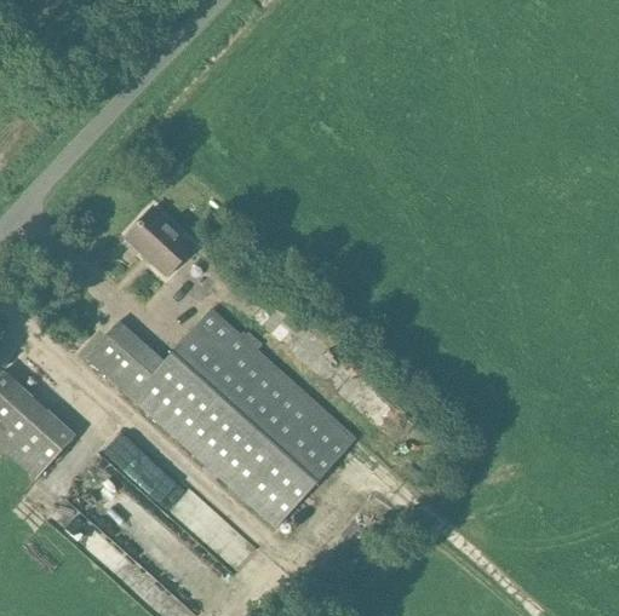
[(126,236),(167,274),(195,243),(154,206),(126,236)]
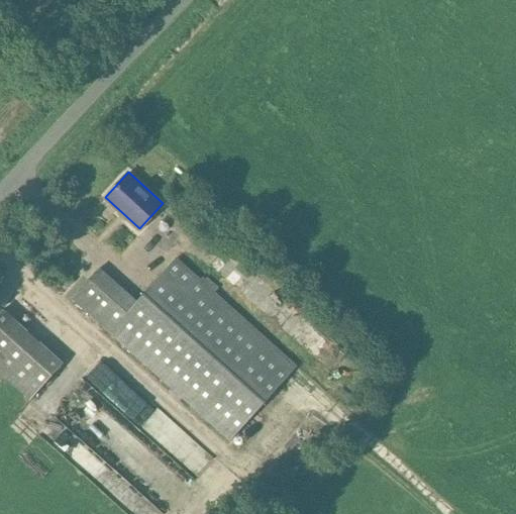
[(245,255),(235,267),(246,276),(256,265),(245,255)]
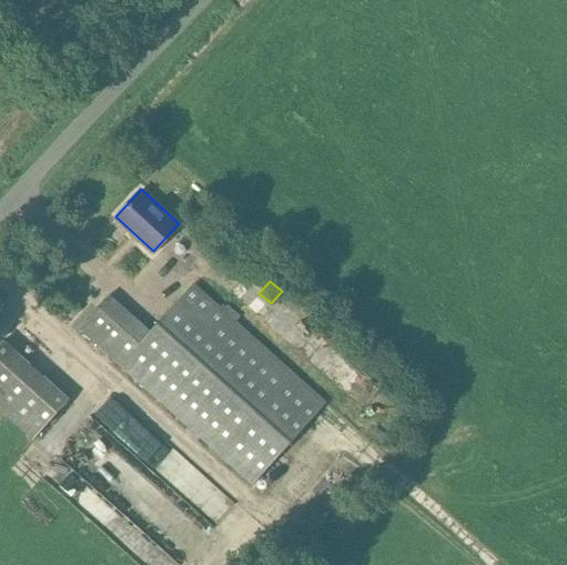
[(110,293),(98,305),(81,325),(253,481),(325,401),(194,282),(151,330),(110,293)]
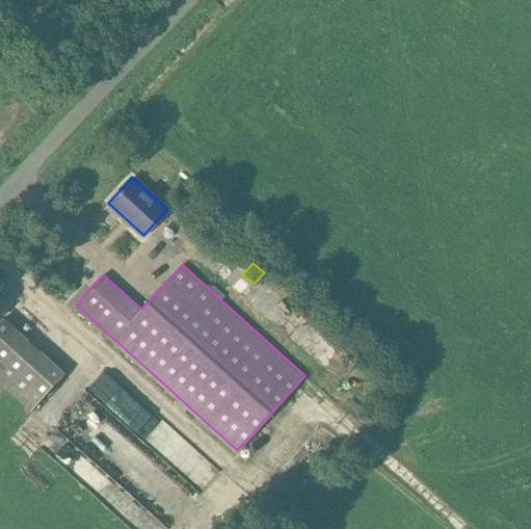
[(0,319),(0,380),(32,410),(65,373),(2,317),(0,319)]
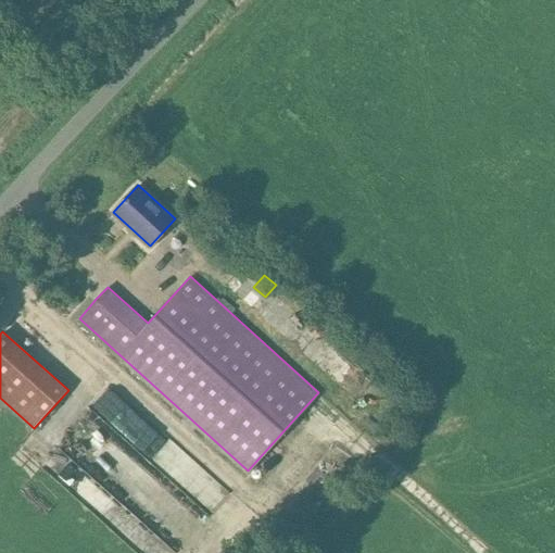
[(96,400),(209,513),(230,490),(165,425),(163,428),(115,379),(96,400)]
